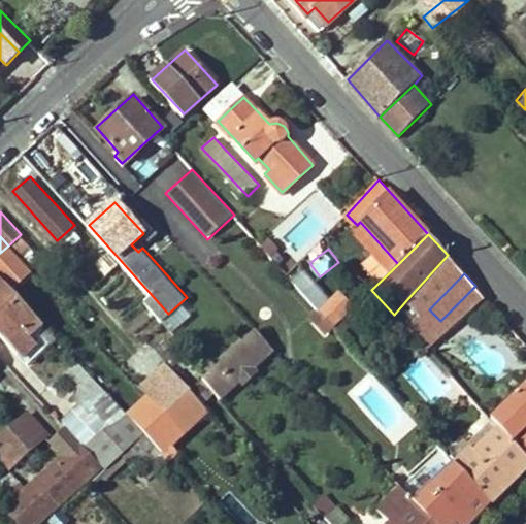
[(45,346),(54,337),(0,280),(0,331),(29,362),(45,348),(45,346)]
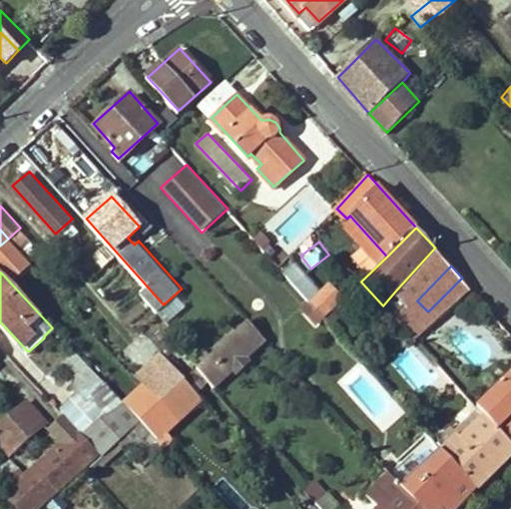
[(327,283),(311,300),(324,314),(341,297),(327,283)]
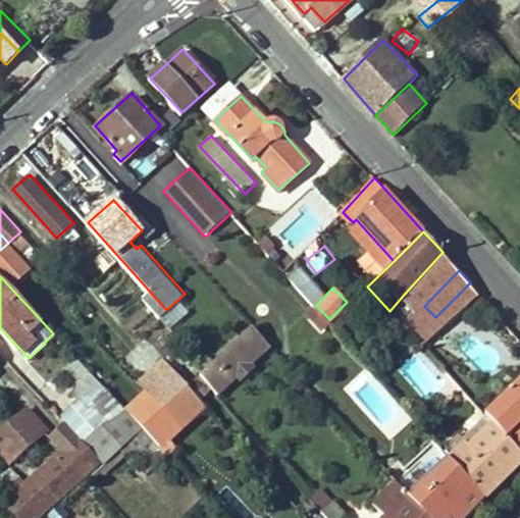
[(163,313),(166,310),(150,292),(145,297),(161,315),(163,313)]
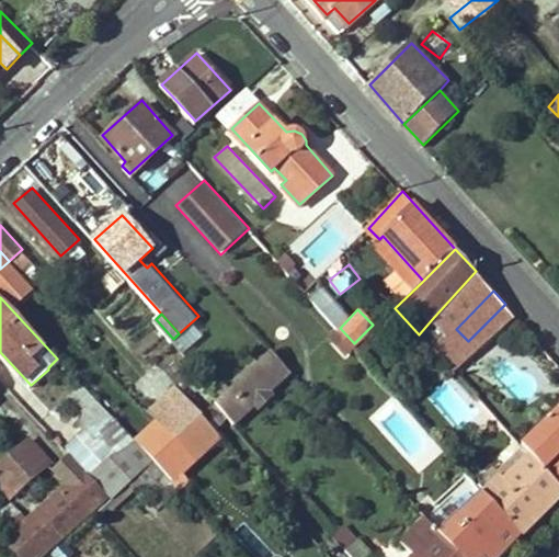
[(432,319),(419,334),(430,345),(443,333),(432,319)]
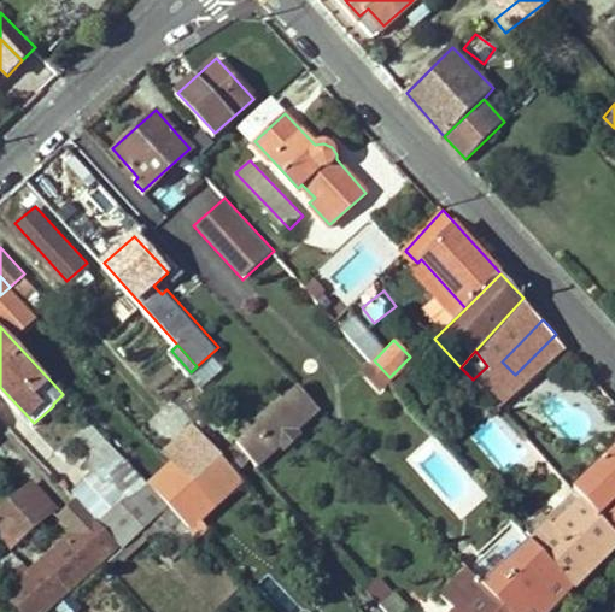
[(497,386),(488,375),(481,383),(488,392),(497,386)]
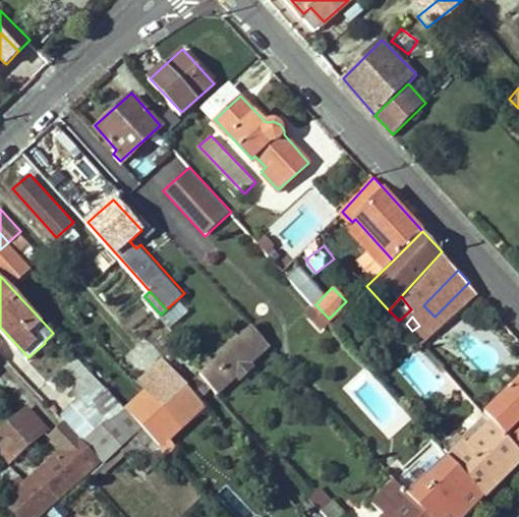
[(273,346),(253,325),(238,338),(257,359),(273,346)]
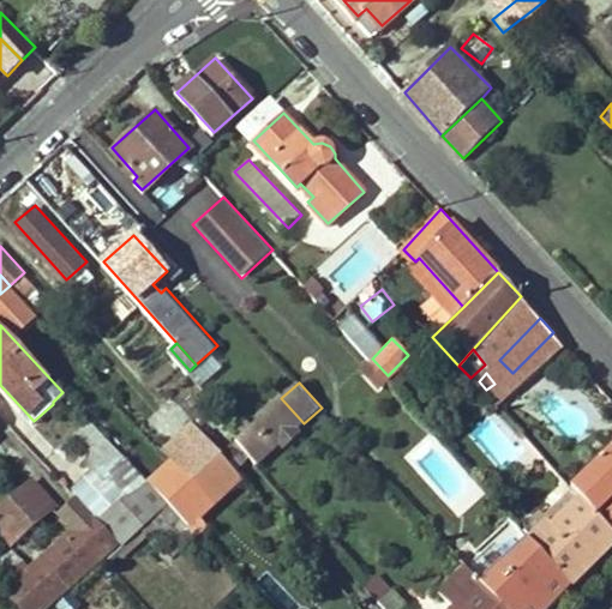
[(281,398),(253,422),(276,447),(283,441),(287,446),(300,433),(297,429),(304,423),(281,398)]
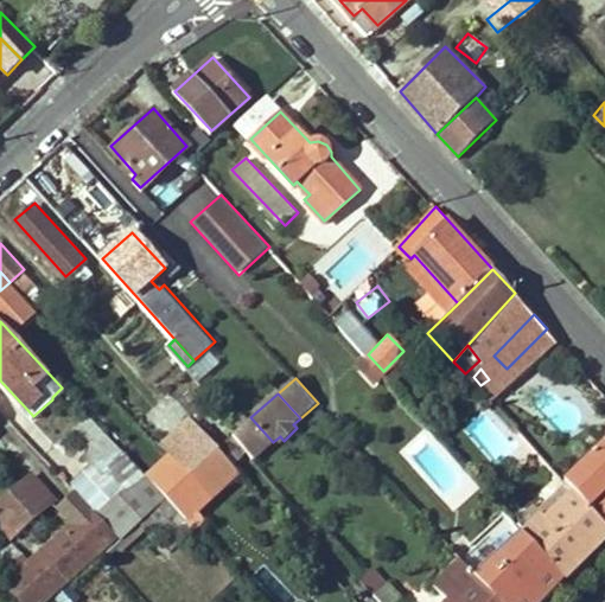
[(214,402),(198,416),(215,435),(230,420),(229,420),(235,415),(229,409),(224,412),(214,402)]
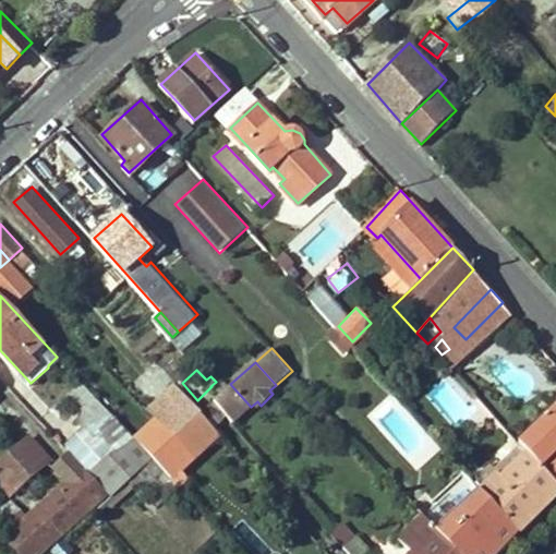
[(451,377),(435,387),(454,420),(470,410),(451,377)]
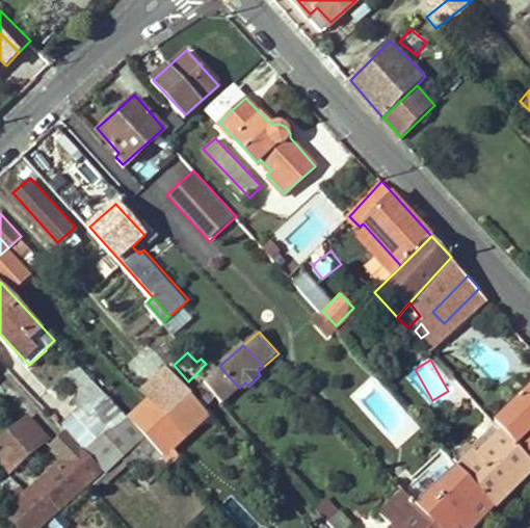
[(239,388),(219,366),(217,368),(204,379),(223,401),(239,388)]
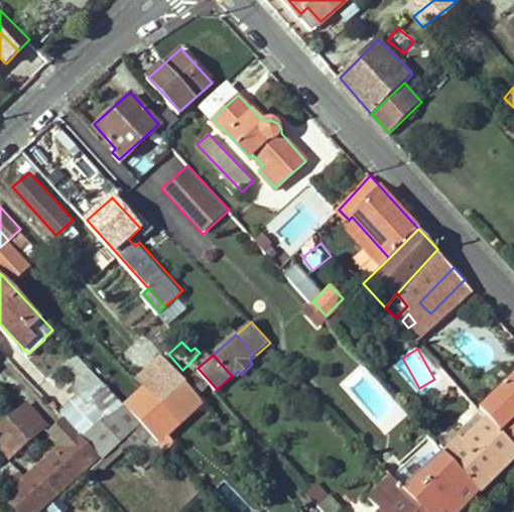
[(490,416),(513,444),(513,377),(480,406),(490,416)]
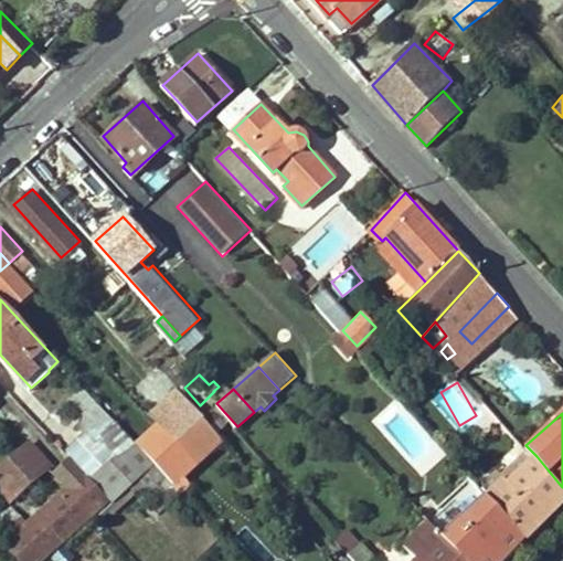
[(86,435),(68,452),(113,499),(139,477),(149,487),(163,474),(144,453),(118,426),(103,441),(86,435)]
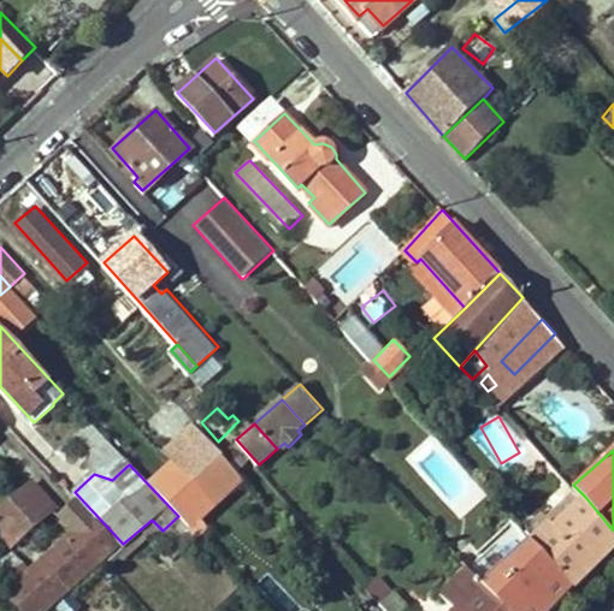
[(178,516),(187,525),(204,510),(175,479),(157,493),(178,516)]
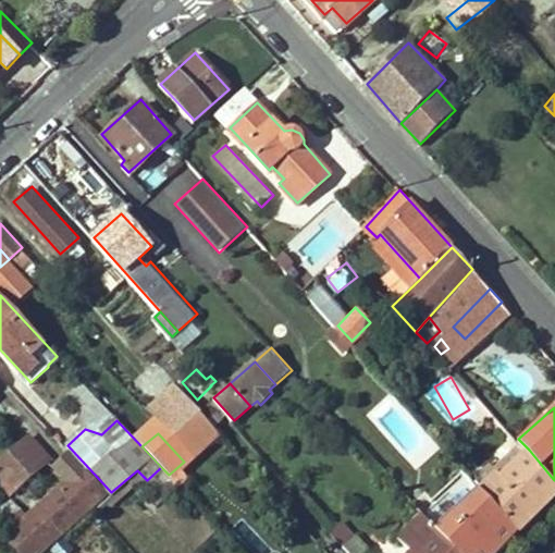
[(28,434),(0,458),(0,464),(17,484),(49,457),(28,434)]
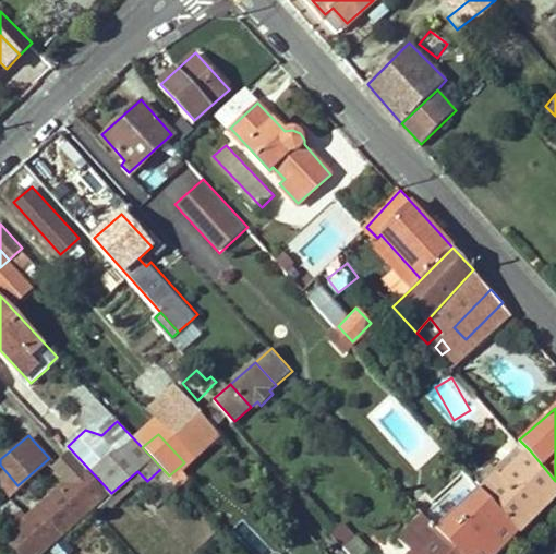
[(56,462),(69,478),(80,468),(83,466),(69,450),(56,462)]
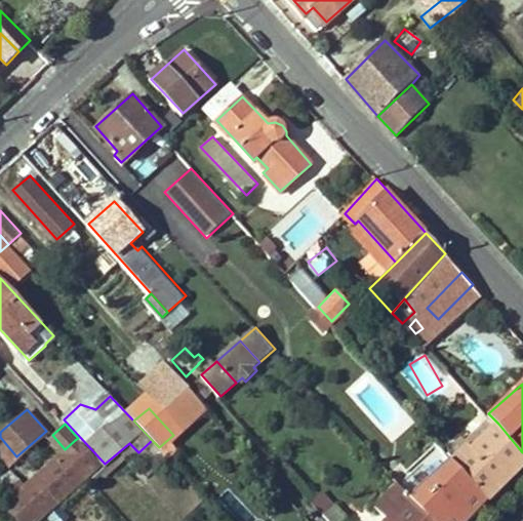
[(468,446),(451,461),(488,501),(522,465),(522,452),(498,424),(496,426),(470,448),(468,446)]
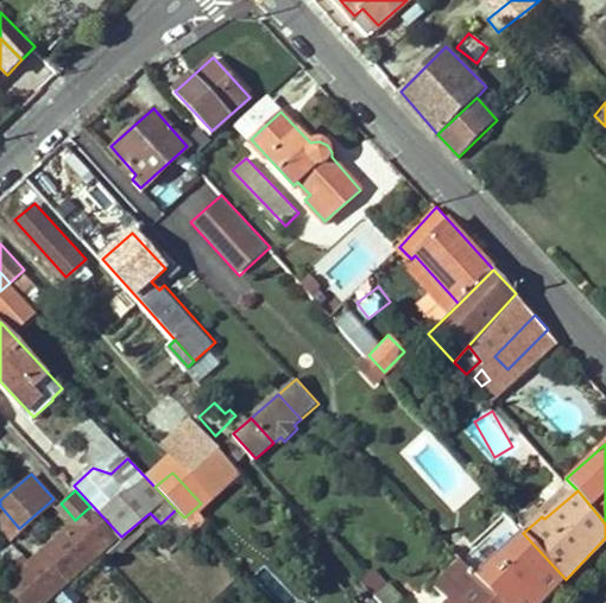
[(87,509),(75,520),(30,562),(25,556),(5,573),(11,579),(8,582),(29,602),(38,602),(112,537),(87,509)]
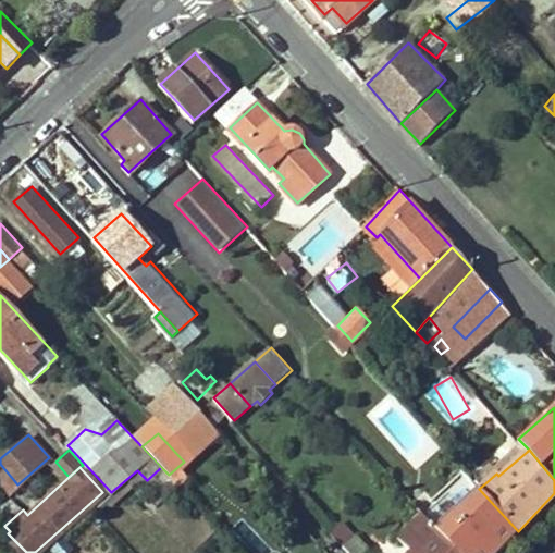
[(479,489),(436,527),(459,552),(496,552),(518,531),(479,489)]
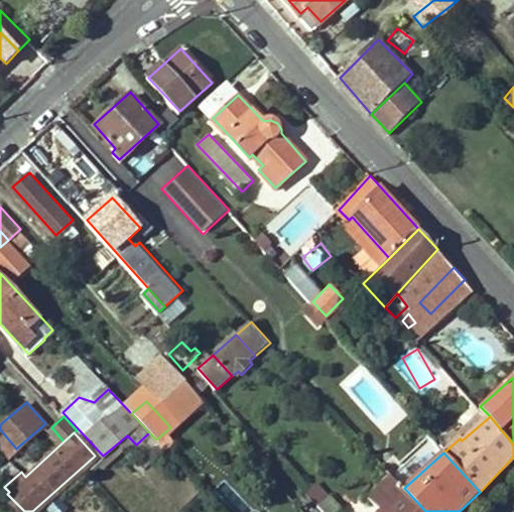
[(381,509),(378,511),(425,511),(404,488),(392,475),(370,496),(381,509)]
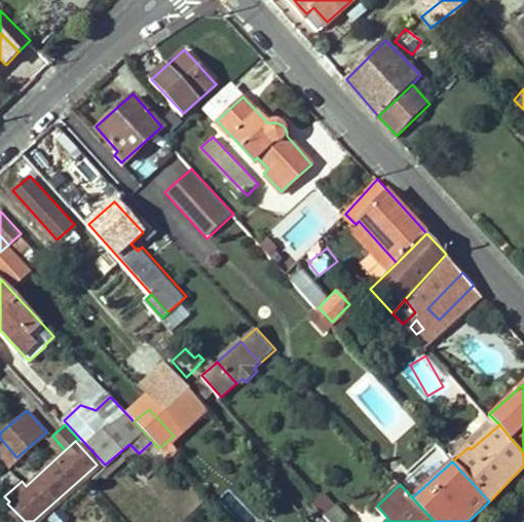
[(335,502),(324,512),(332,520),(333,521),(339,521),(346,517),(335,502)]
